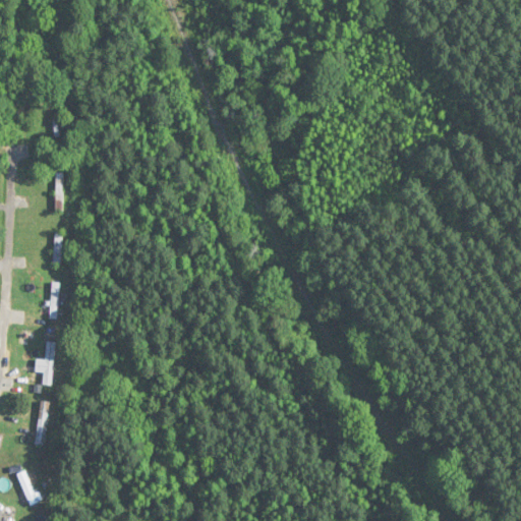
[(64,213),(64,173),(56,173),(56,213),(64,213)]
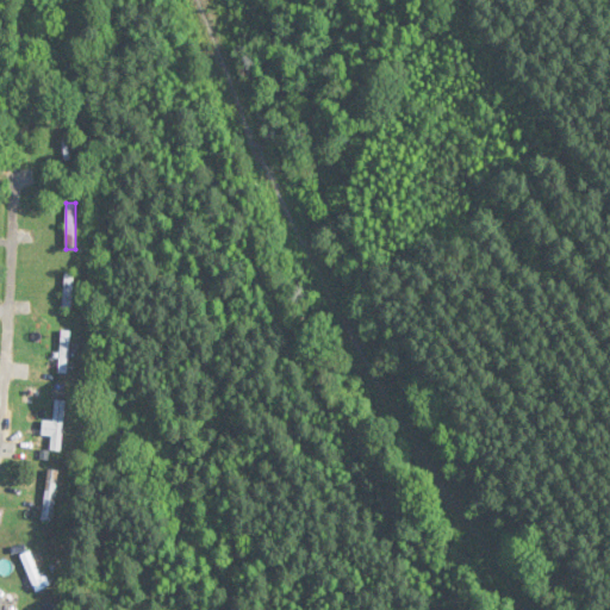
[(64,310),(74,311),(74,274),(64,274),(64,310)]
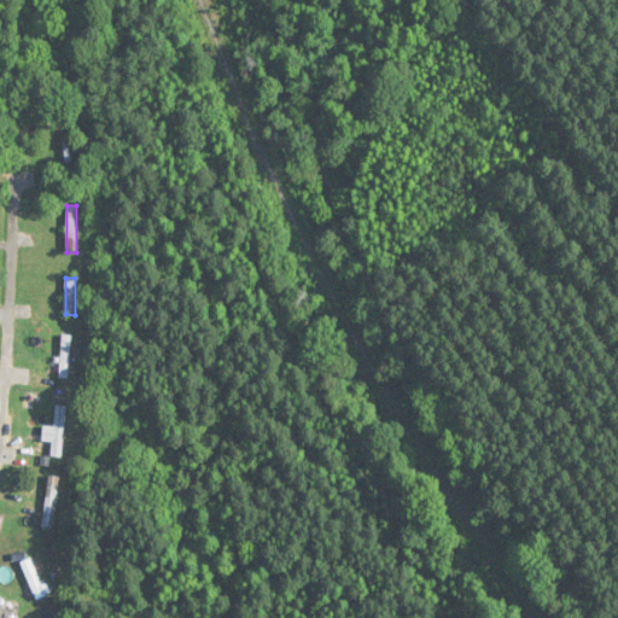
[(62,378),(71,378),(71,336),(62,336),(62,378)]
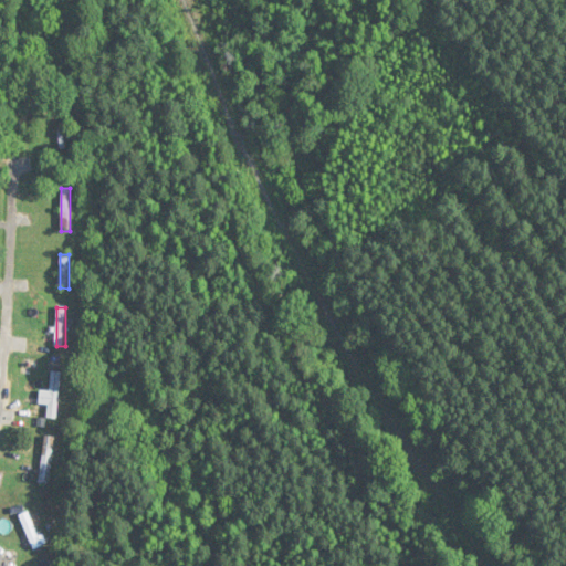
[(60,380),(51,380),(50,419),(59,419),(60,380)]
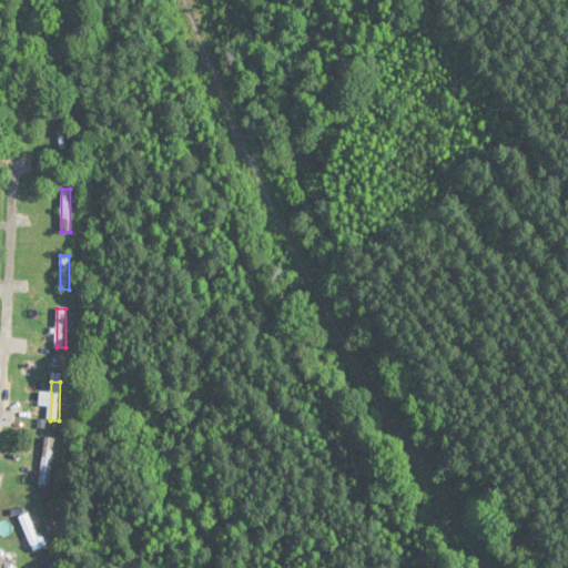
[(53,439),(43,439),(41,485),(52,485),(53,439)]
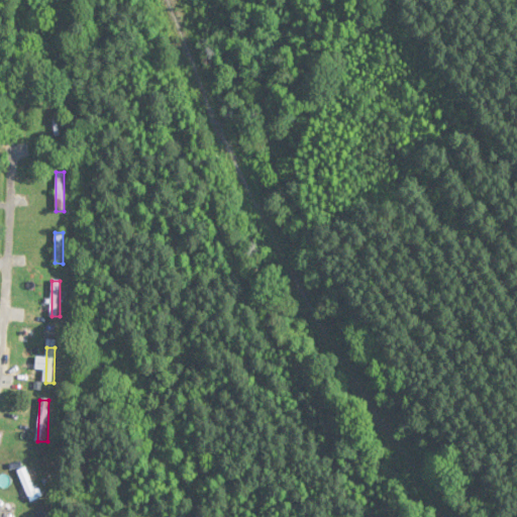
[(18,472),(31,502),(38,499),(26,469),(18,472)]
